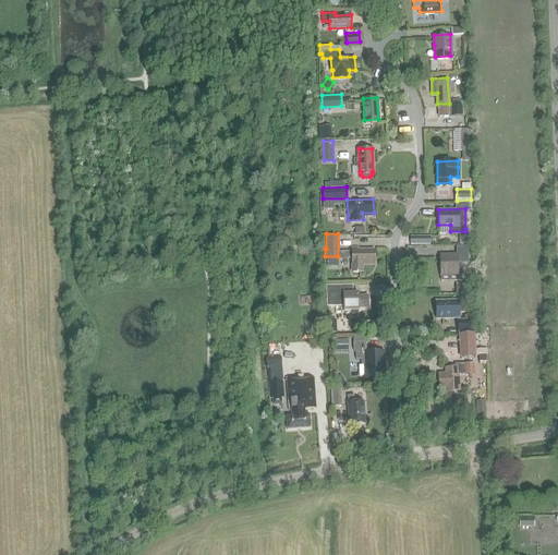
[(358,249),(358,245),(351,245),(352,267),(353,269),(361,269),(363,267),(363,262),(374,262),(374,249),(358,249)]
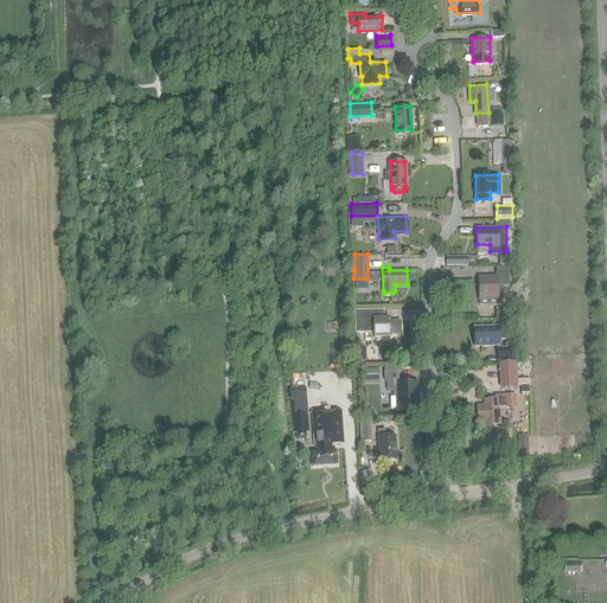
[(479,274),(479,297),(498,297),(498,286),(509,284),(509,267),(496,267),(496,274),(479,274)]
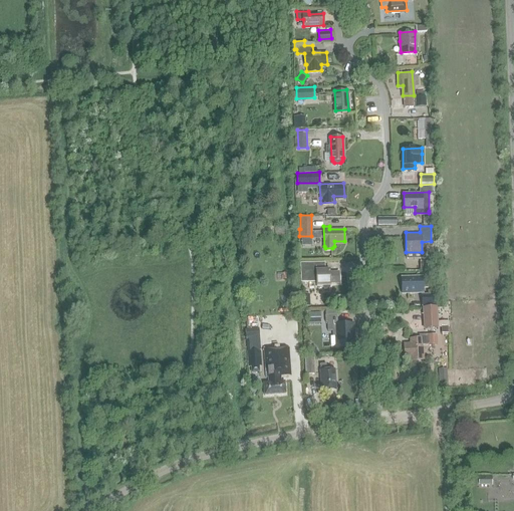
[(430,259),(420,259),(420,267),(430,268),(430,259)]
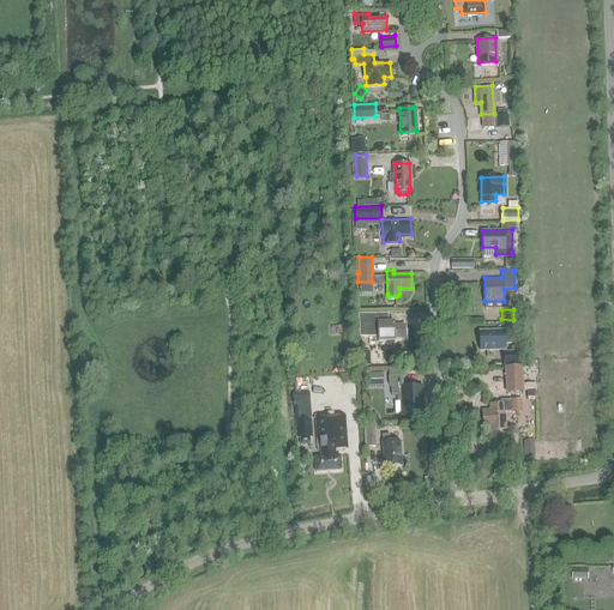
[(395,336),(405,336),(404,322),(393,322),(393,320),(389,320),(387,310),(360,312),(360,333),(378,333),(378,339),(385,339),(387,343),(392,343),(395,338),(395,336)]
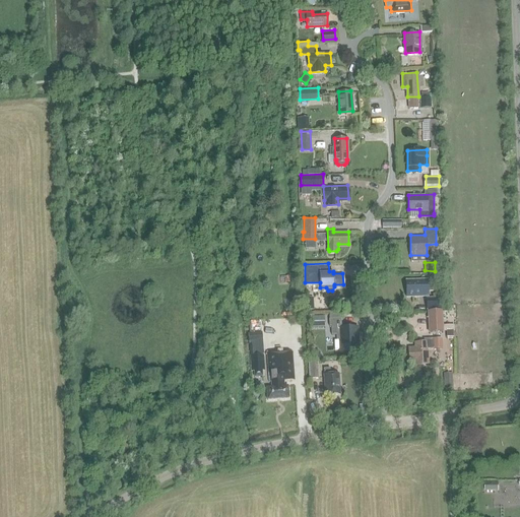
[(433,288),(433,278),(406,278),(406,295),(428,294),(428,288),(433,288)]
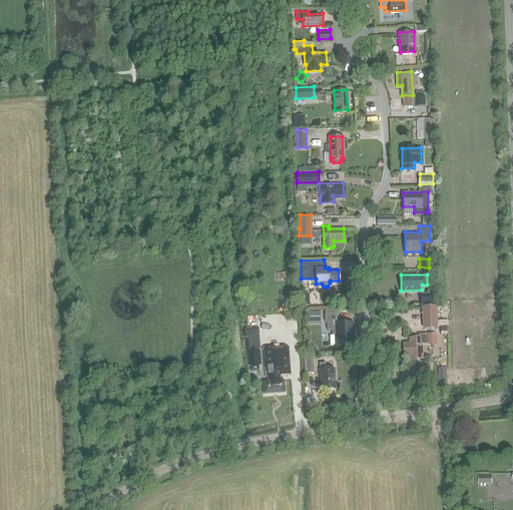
[(427,292),(421,292),(421,303),(435,303),(434,289),(427,289),(427,292)]
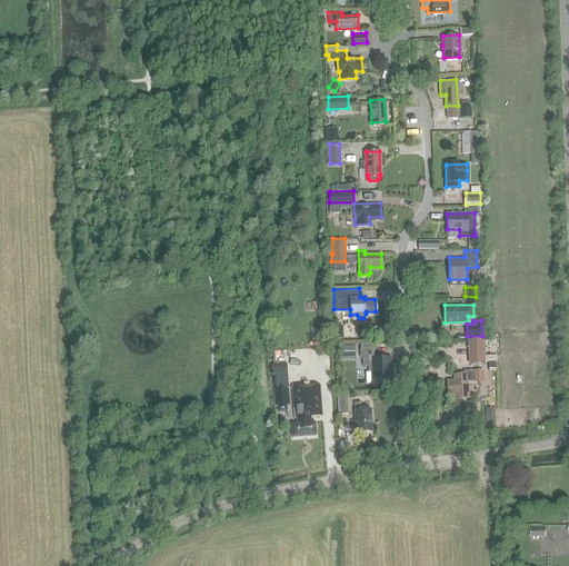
[(343,323),(335,323),(336,336),(343,336),(343,323)]
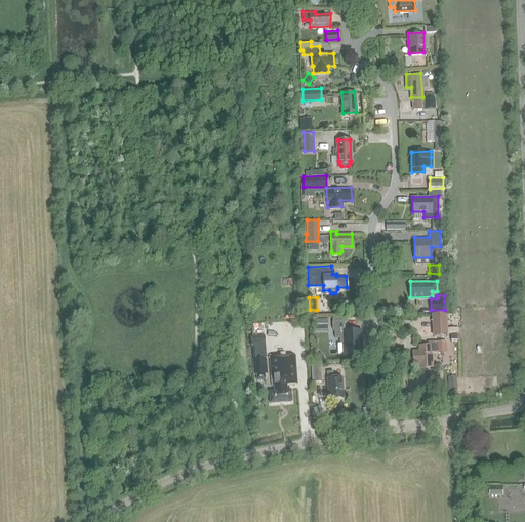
[(447,333),(446,311),(432,312),(433,333),(447,333)]
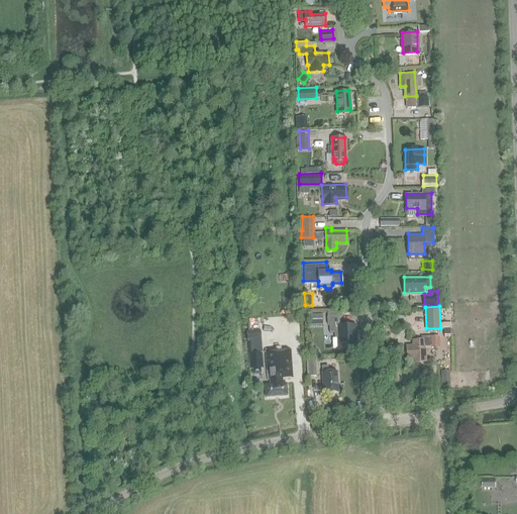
[(310,312),(310,322),(322,322),(321,311),(310,312)]
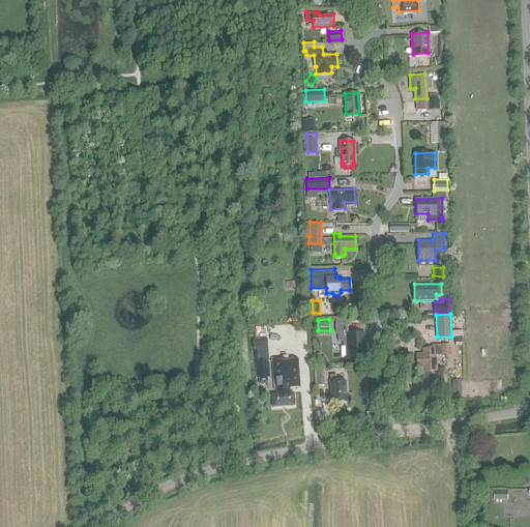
[(348,333),(348,324),(336,324),(336,330),(339,330),(339,340),(343,340),(344,345),(346,345),(347,359),(366,358),(365,332),(362,332),(348,333)]
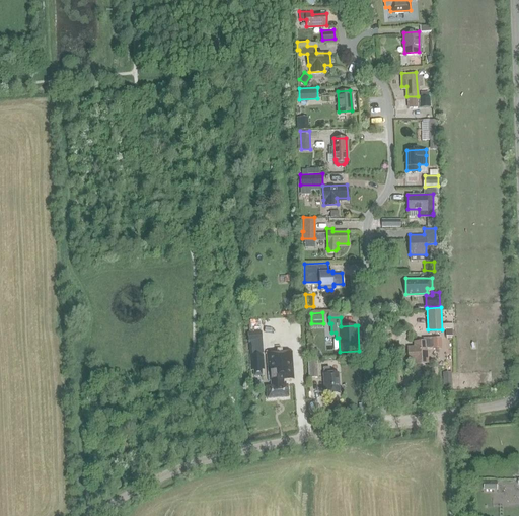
[(265,367),(261,326),(246,327),(250,368),(252,368),(253,375),(262,375),(262,367),(265,367)]
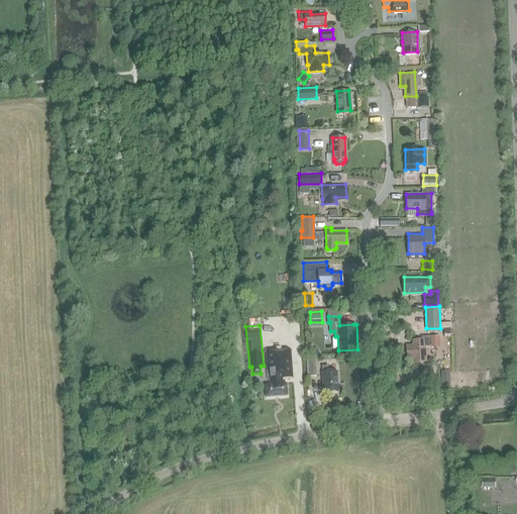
[(421,334),(421,338),(413,338),(413,344),(407,344),(408,356),(414,356),(414,360),(426,358),(425,344),(439,344),(438,334),(421,334)]
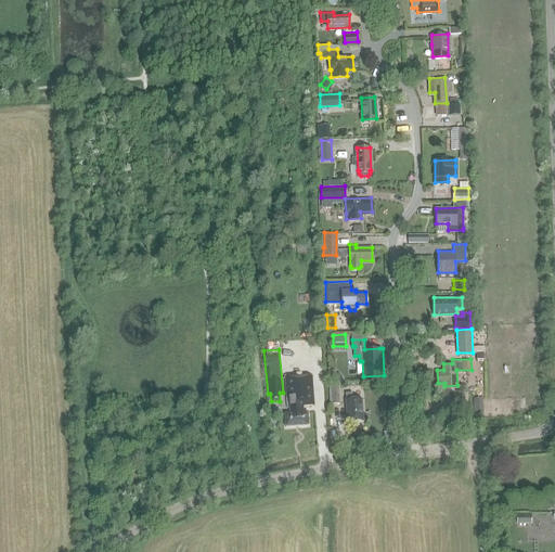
[(301,403),(314,402),(312,374),(284,375),(286,405),(289,405),(291,411),(284,411),(285,425),(308,423),(307,410),(301,410),(301,403)]
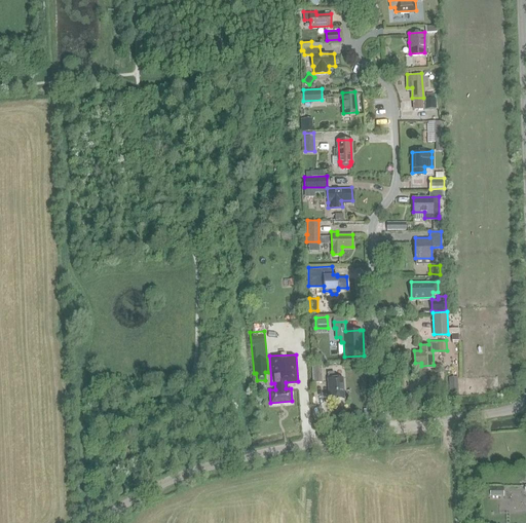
[(311,365),(312,380),(323,380),(322,364),(311,365)]
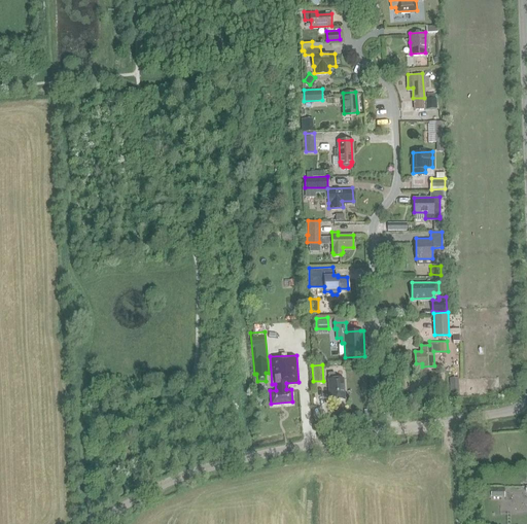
[(329,399),(344,397),(343,377),(335,378),(335,371),(328,372),(328,378),(329,399)]
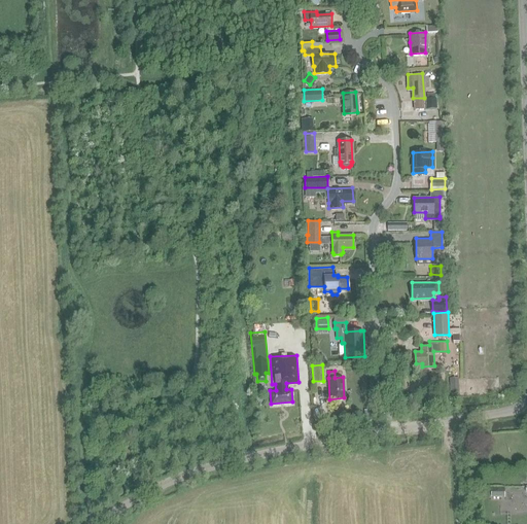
[(459,390),(458,376),(449,376),(450,391),(459,390)]
